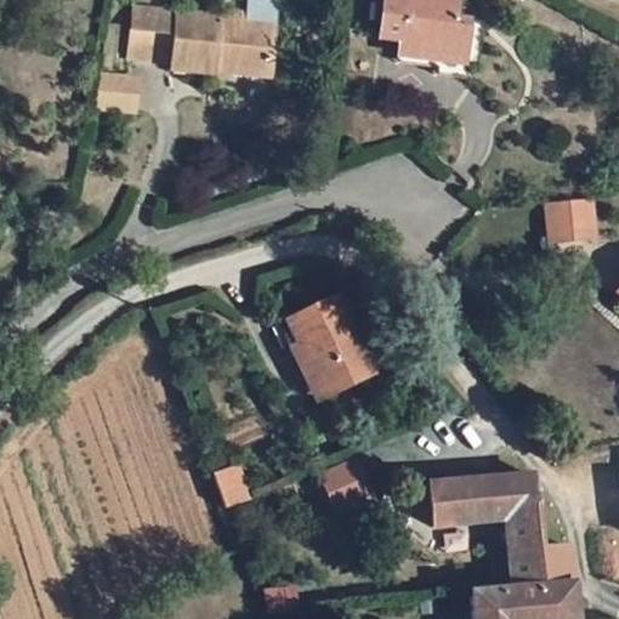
[(398,50),(465,57),(467,27),(452,24),(453,11),(454,0),(381,0),(379,39),(399,40),(398,50)]
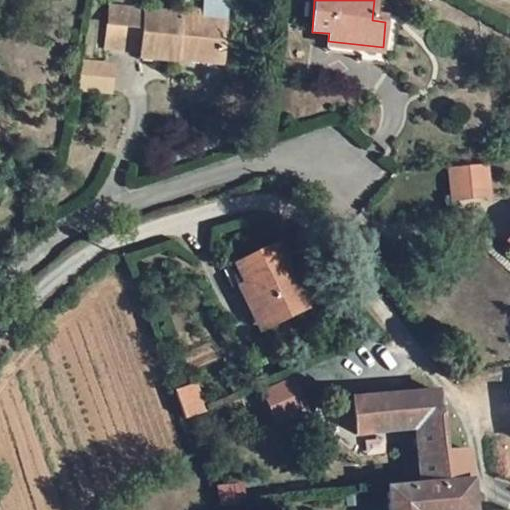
[(169,63),(171,54),(217,60),(221,22),(203,20),(204,14),(176,11),(175,17),(100,9),(96,48),(138,52),(137,60),(169,63)]
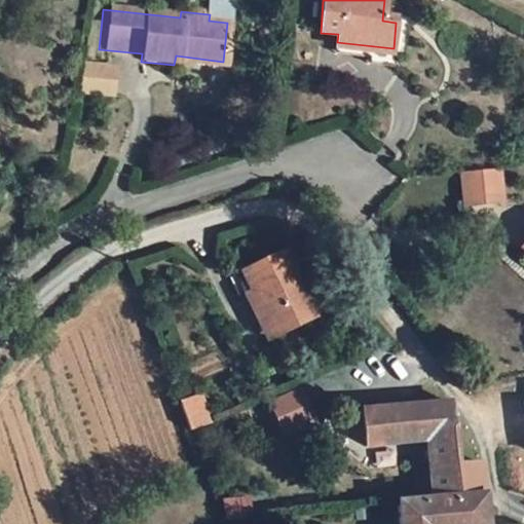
[(382,21),(396,23),(397,10),(383,9),(382,21)]
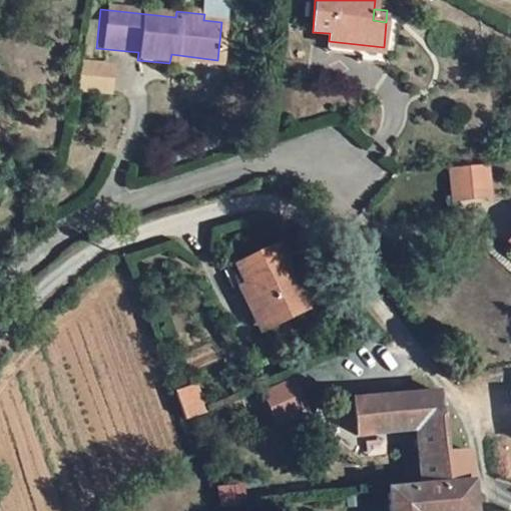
[(329,41),(328,55),(383,59),(384,47),(329,41)]
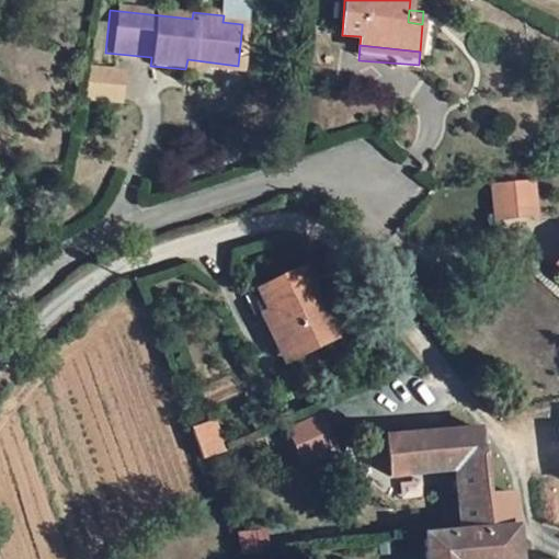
[(185,69),(237,75),(238,66),(187,59),(185,69)]
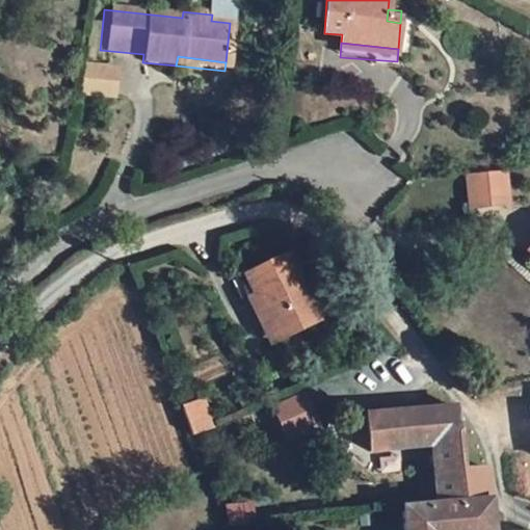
[(120,93),(121,62),(84,62),(83,93),(120,93)]
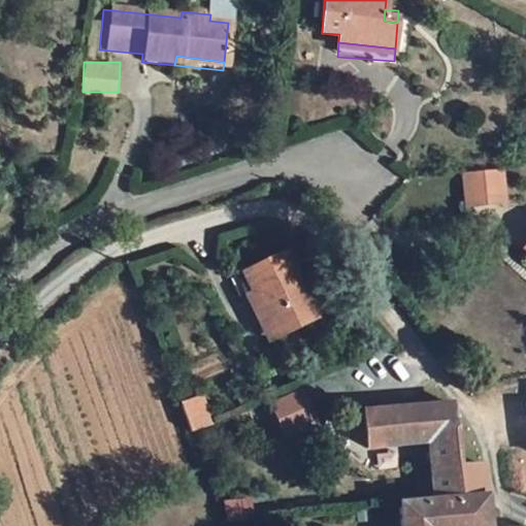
[(502,199),(497,168),(462,170),(465,202),(502,199)]
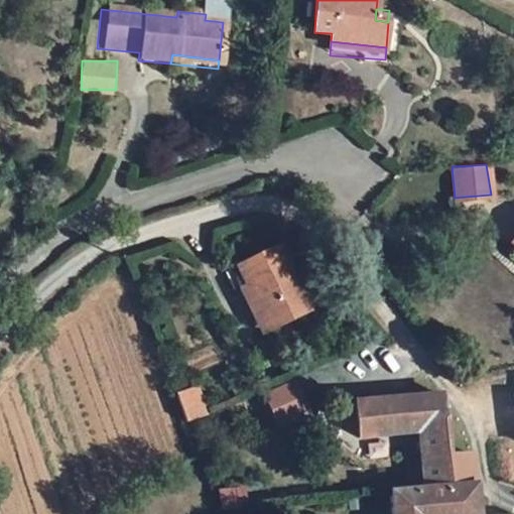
[(301,276),(288,245),(243,264),(250,286),(255,284),(271,327),(311,311),(297,278),(301,276)]
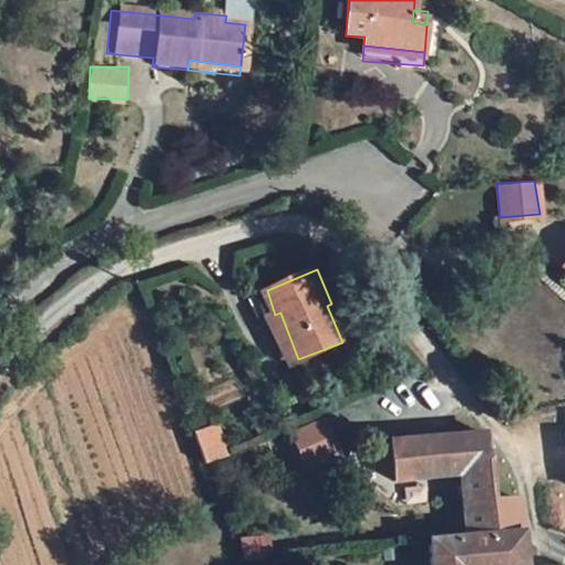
[(269,317),(287,365),(298,359),(280,312),(275,315),(269,317)]
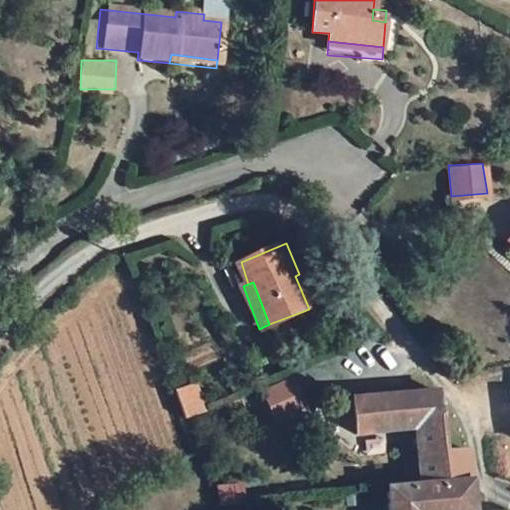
[(197,388),(208,413),(216,409),(205,384),(197,388)]
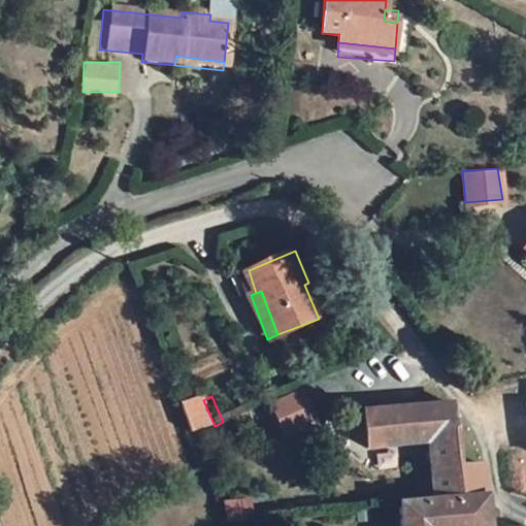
[(365,445),(427,438),(455,435),(451,399),(388,405),(362,408),(365,445)]
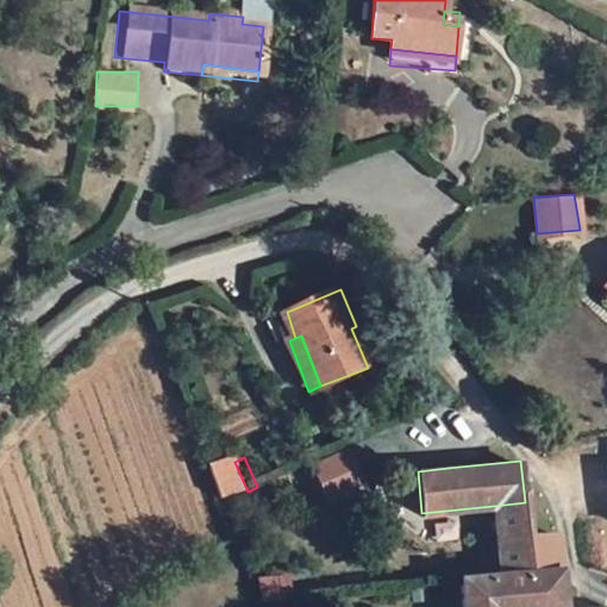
[(229,500),(248,492),(235,462),(216,470),(229,500)]
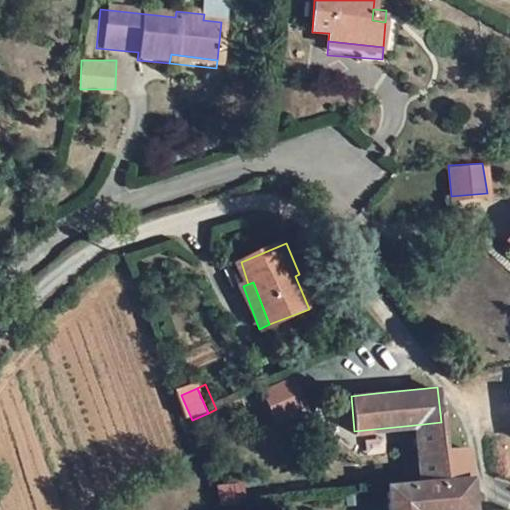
[(473,509),(469,449),(444,451),(441,422),(414,425),(420,482),(386,485),(386,489),(388,509),(473,509)]
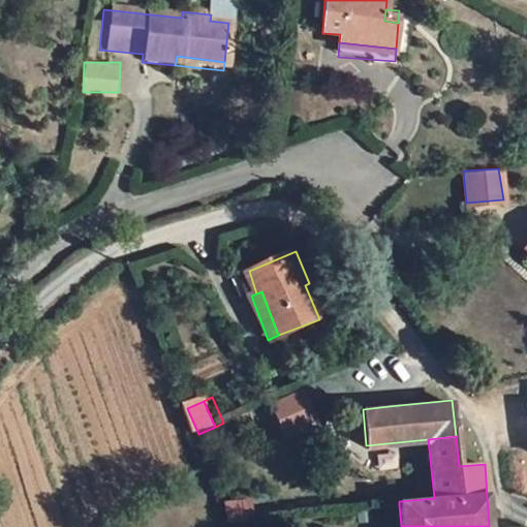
[(253,518),(252,499),(226,500),(227,519),(253,518)]
